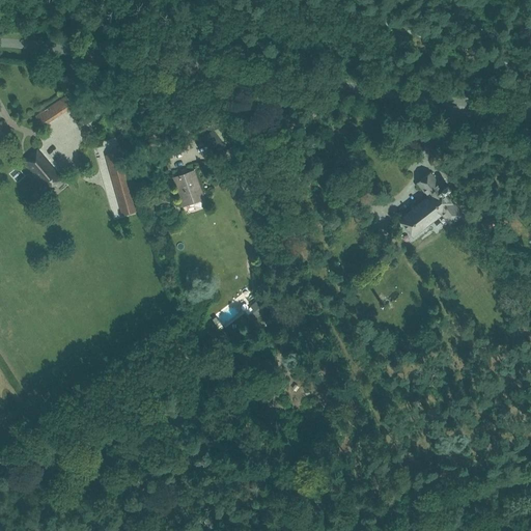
[(43,130),(73,110),(65,99),(49,110),(50,111),(45,115),(44,113),(35,118),(43,130)]
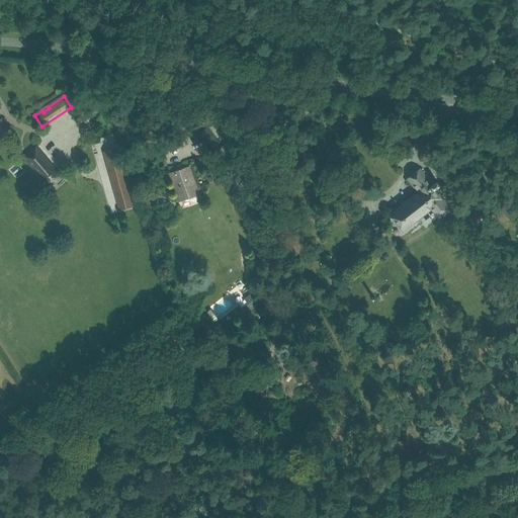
[(198,139),(209,154),(220,146),(208,131),(198,139)]
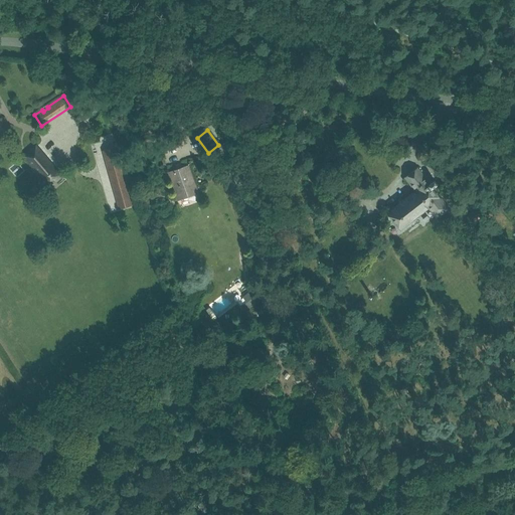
[(223,145),(217,150),(226,162),(232,157),(223,145)]
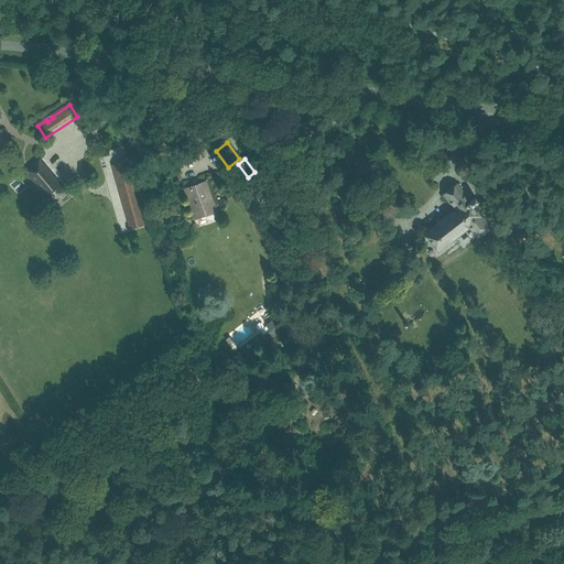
[(40,161),(24,174),(54,208),(69,196),(40,161)]
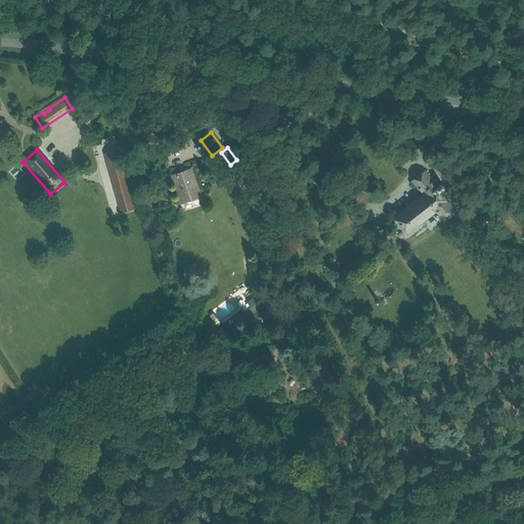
[(121,215),(135,212),(119,151),(103,156),(121,215)]
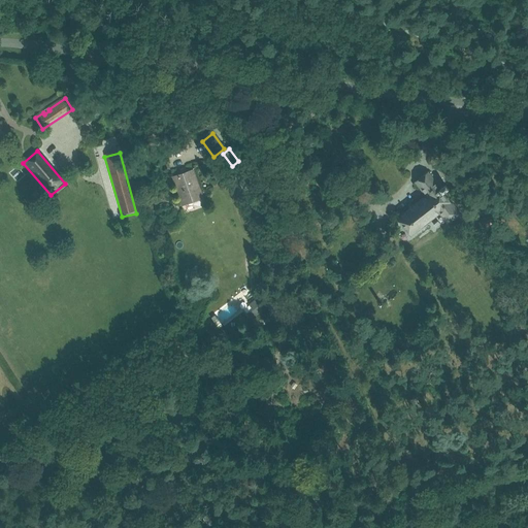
[(21,178),(17,171),(8,175),(13,184),(21,178)]
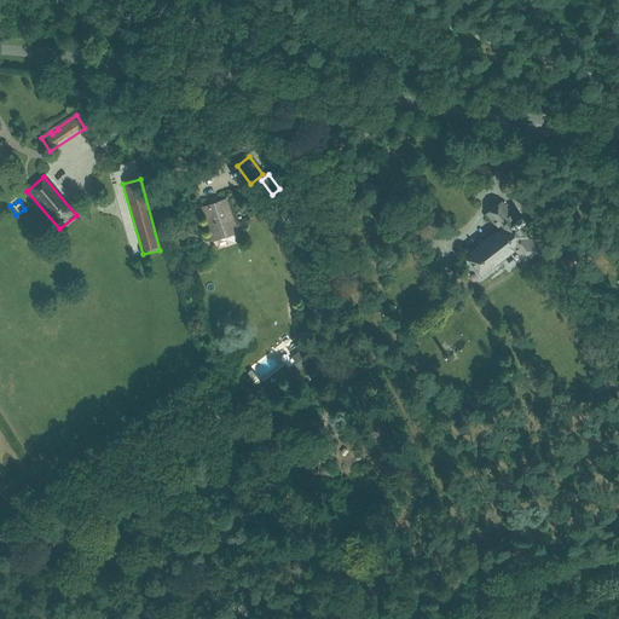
[(214,244),(239,235),(227,201),(202,209),(214,244)]
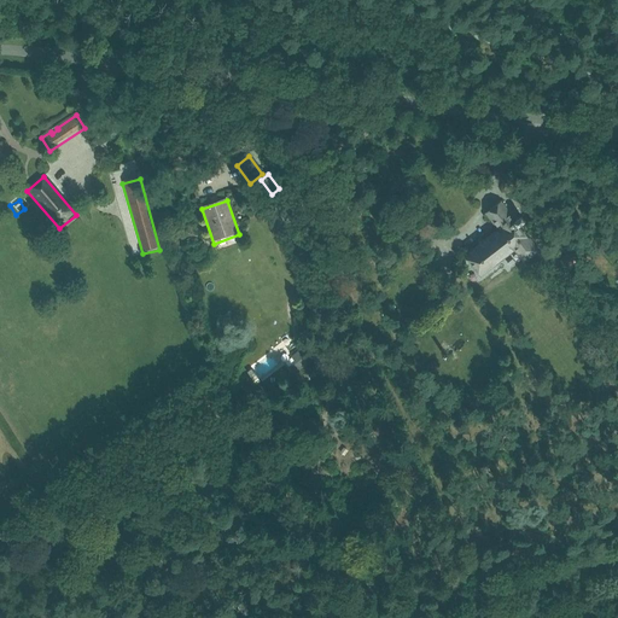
[(524,266),(541,252),(520,227),(525,223),(522,219),(517,222),(502,203),(485,215),(497,232),(464,257),(481,280),(514,254),(524,266)]
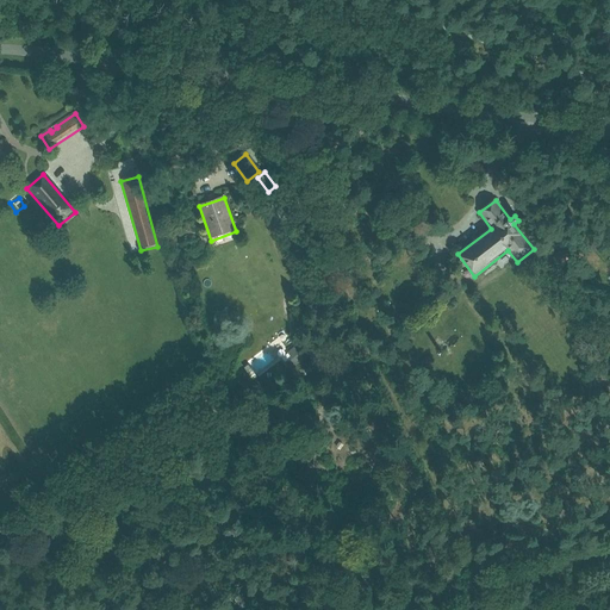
[(278,218),(291,210),(287,203),(274,210),(278,218)]
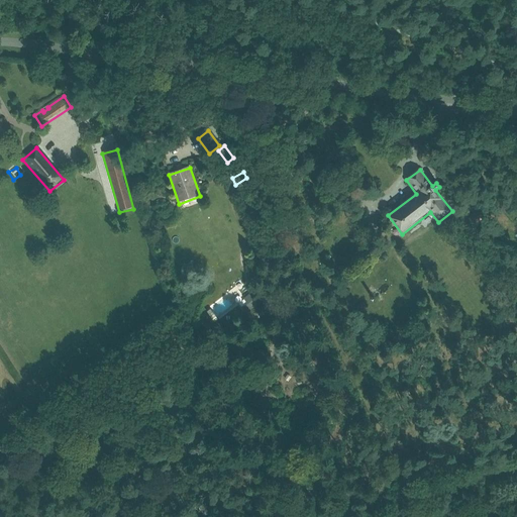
[(485,220),(480,210),(469,216),(475,225),(485,220)]
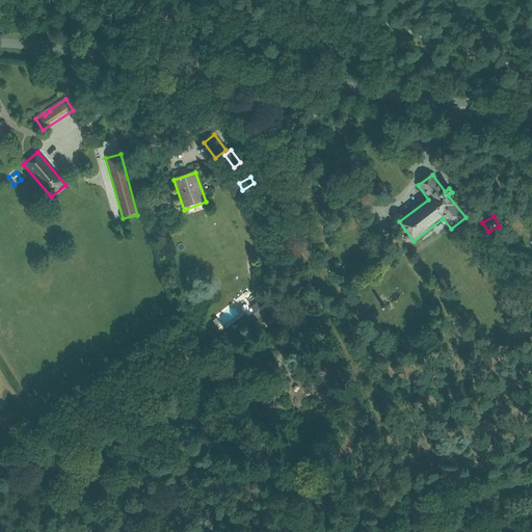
[(236,302),(211,321),(220,333),(244,313),(236,302)]
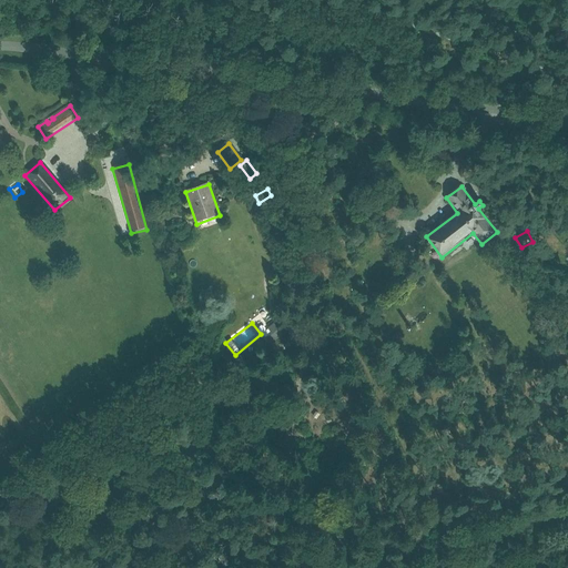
[(283,337),(274,325),(267,330),(271,335),(265,340),(270,346),(283,337)]
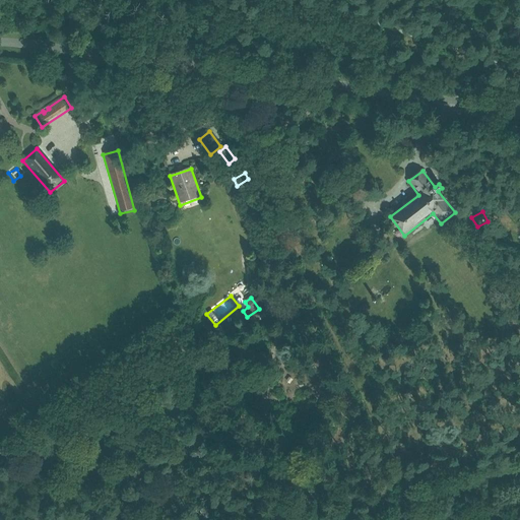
[(164,351),(172,352),(173,335),(165,335),(164,351)]
